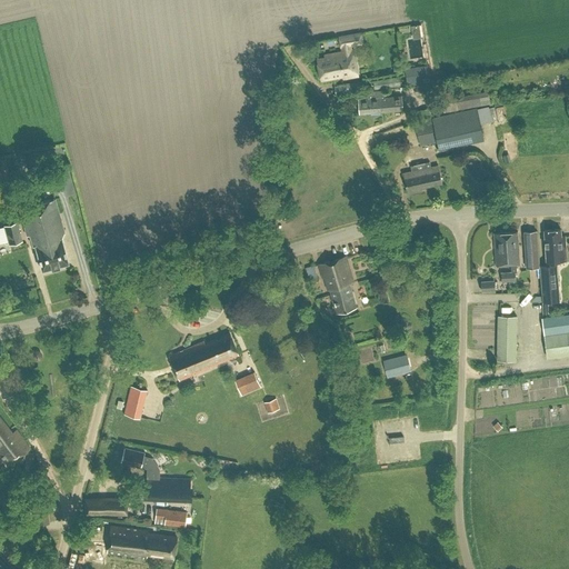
[(342,47),(343,51),(330,53),(331,58),(326,59),(326,57),(318,59),(321,79),(342,75),(343,78),(358,75),(353,49),(351,50),(350,46),(362,43),(360,32),(339,37),(341,47),(342,47)]
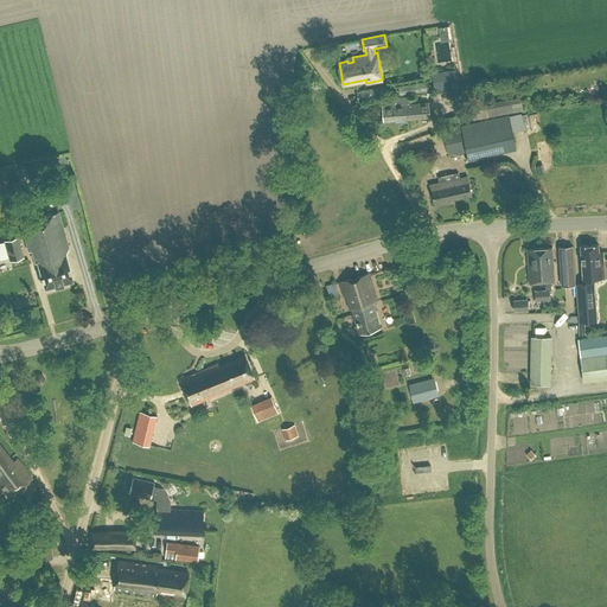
[(455,70),(432,72),(434,88),(458,84),(455,70)]
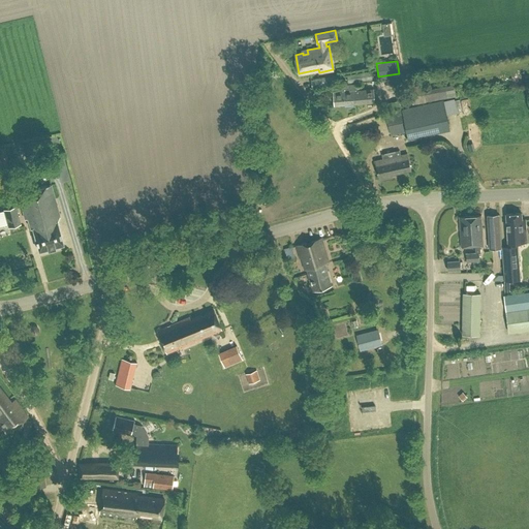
[(386,88),(399,86),(398,76),(385,79),(386,88)]
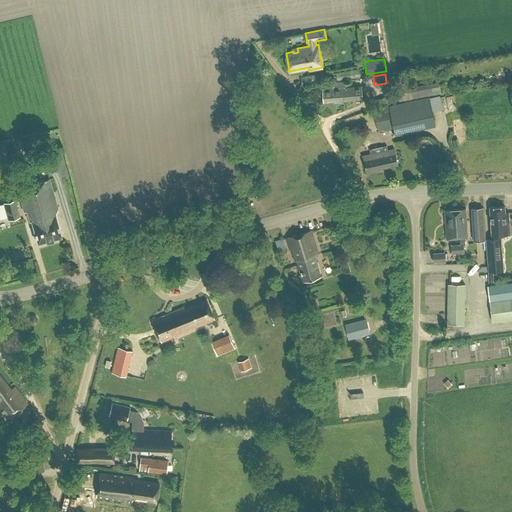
[(399,99),(412,97),(441,92),(439,81),(397,88),(399,99)]
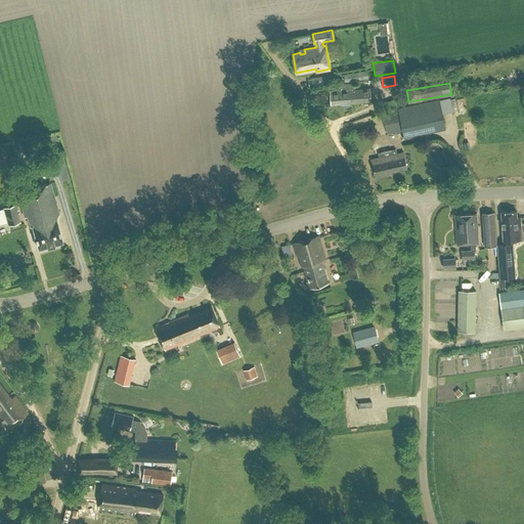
[(352,90),(353,90),(353,84),(346,84),(347,91),(330,92),(331,105),(353,103),(352,90)]
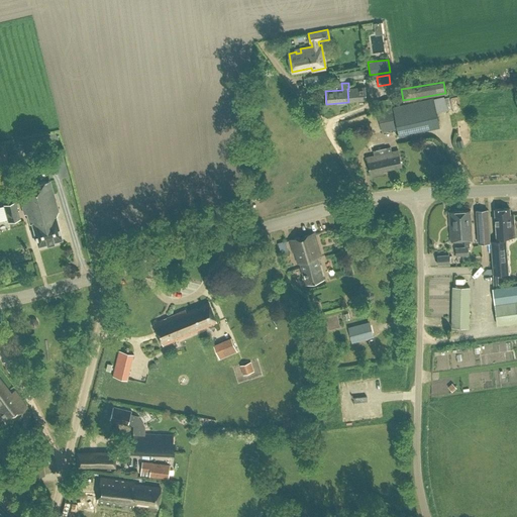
[(347,89),(348,102),(366,101),(365,88),(348,89),(347,89)]
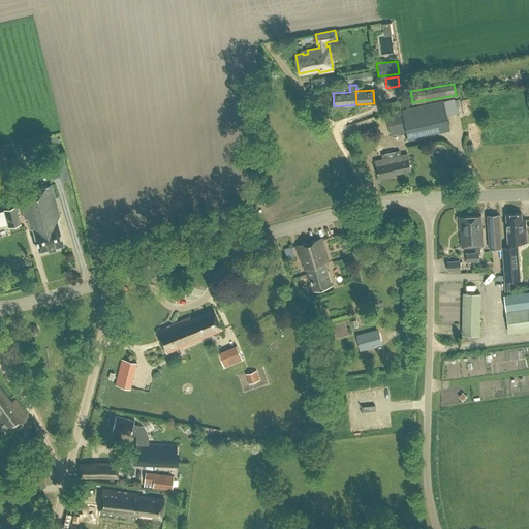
[(400,100),(392,101),(393,109),(402,106),(400,100)]
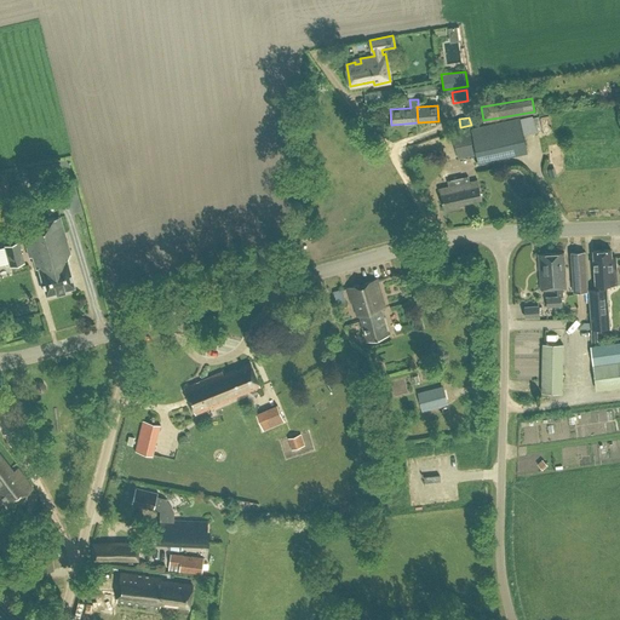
[(452,131),(458,159),(478,154),(471,126),(452,131)]
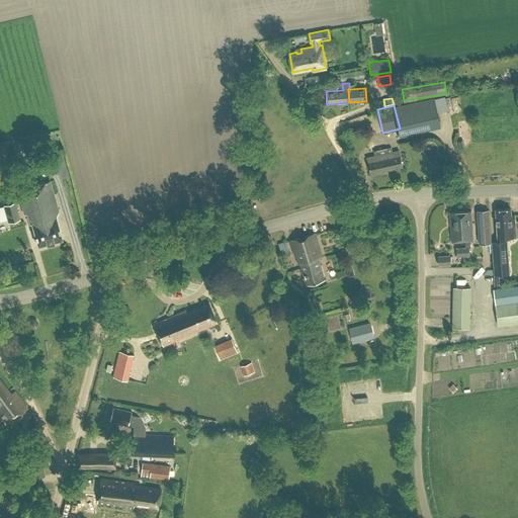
[(392,147),(386,148),(387,153),(379,154),(378,150),(373,151),(374,155),(366,157),(371,176),(384,173),(383,171),(403,167),(399,150),(392,152),(392,147)]
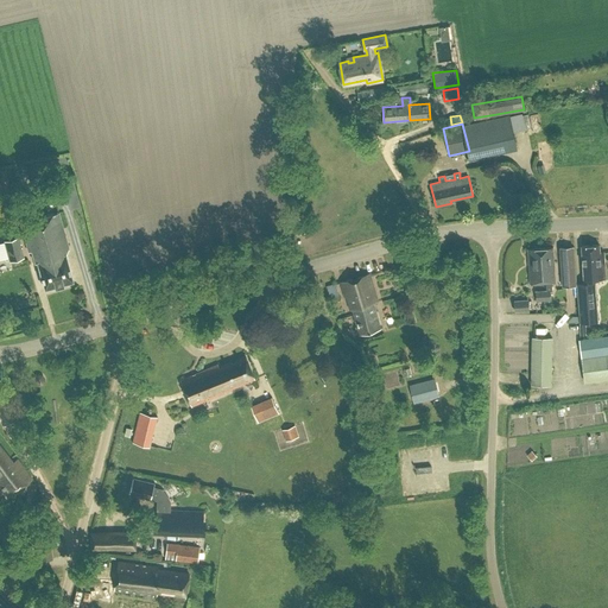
[(64,253),(68,248),(57,211),(20,223),(27,251),(31,249),(35,261),(37,261),(44,287),(71,279),(64,253)]
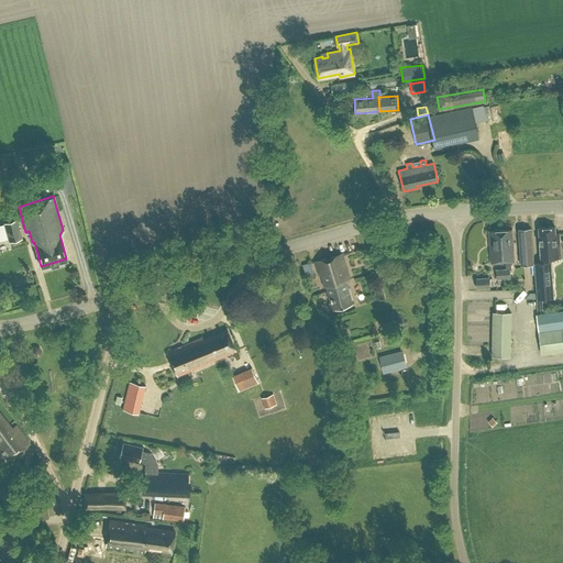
[(69,230),(77,227),(75,223),(86,219),(84,214),(66,221),(69,230)]
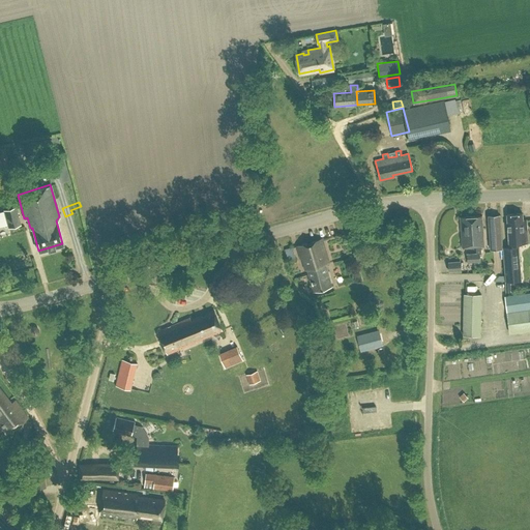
[(7,228),(21,224),(15,206),(3,210),(7,228)]
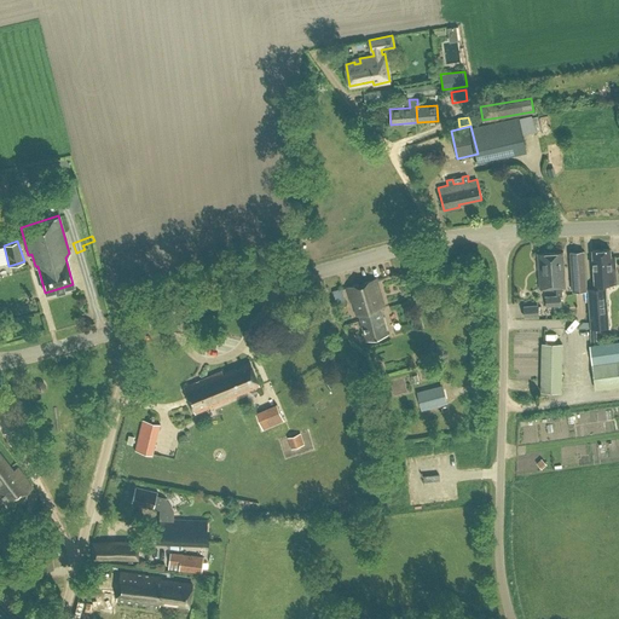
[(593,261),(595,288),(588,289),(588,293),(590,329),(608,328),(605,281),(615,279),(614,256),(611,256),(611,249),(593,250),(593,261)]
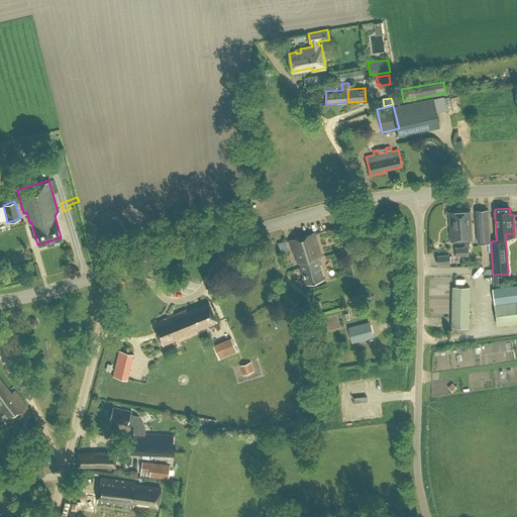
[(479,242),(490,241),(487,209),(476,210),(479,242)]
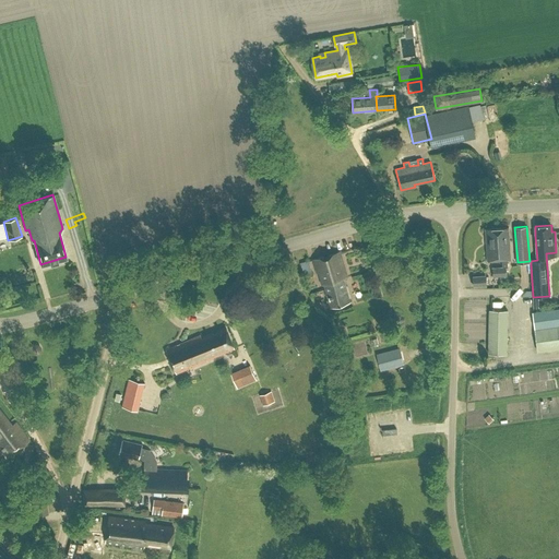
[(497,228),(499,261),(502,260),(502,266),(492,268),(492,276),(507,275),(506,268),(508,266),(507,260),(510,260),(509,227),(497,228)]
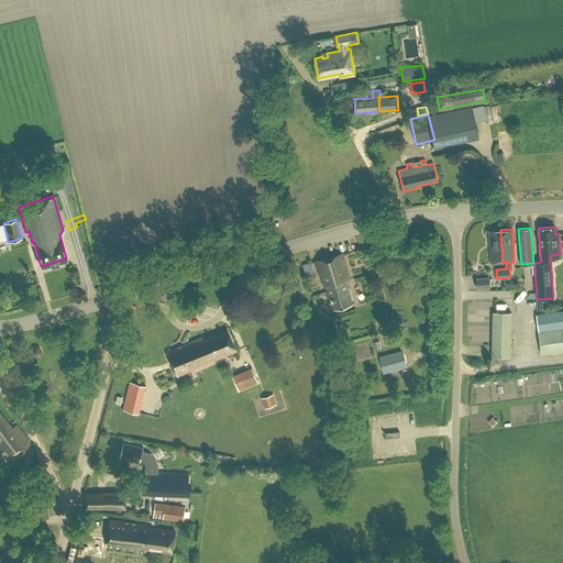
[(490,263),(503,263),(500,230),(488,231),(490,263)]
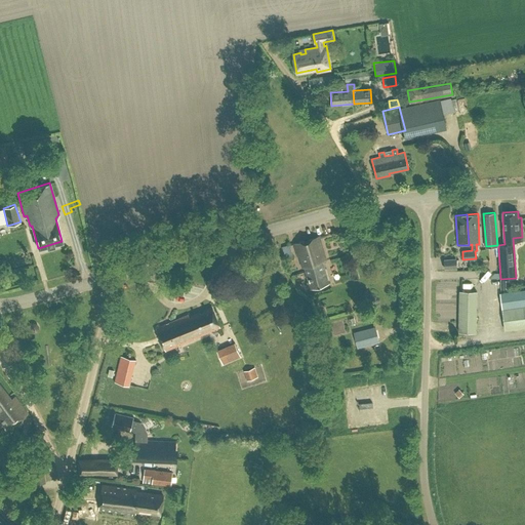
[(326,259),(319,236),(294,244),(298,256),(299,256),(303,268),(305,268),(310,287),(329,282),(323,260),(326,259)]
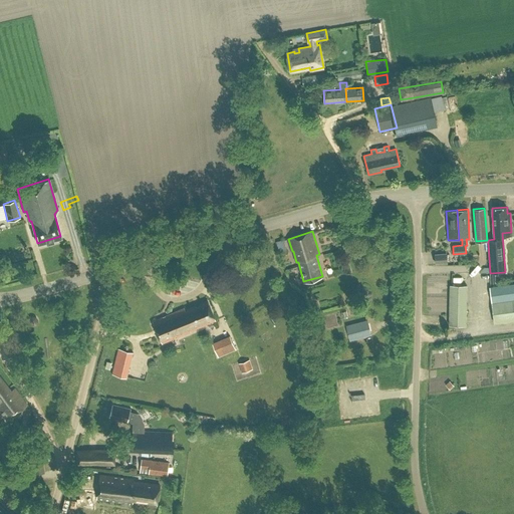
[(279,251),(286,249),(283,239),(276,241),(279,251)]
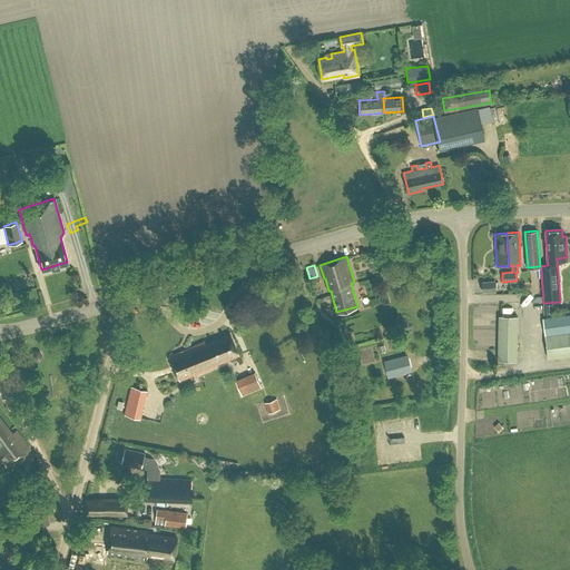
[(483,292),(495,292),(494,282),(482,282),(483,292)]
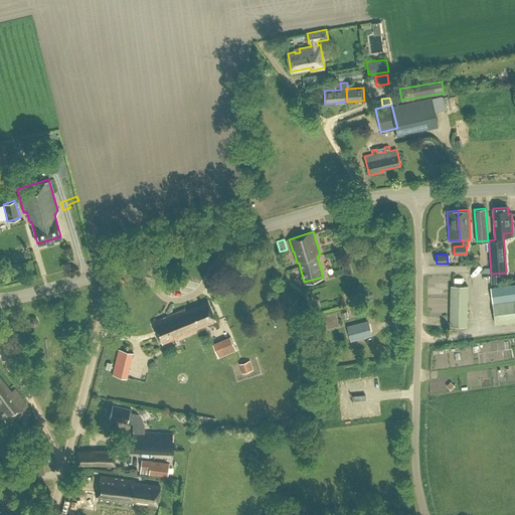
[(496,323),(514,320),(514,284),(491,287),(496,323)]
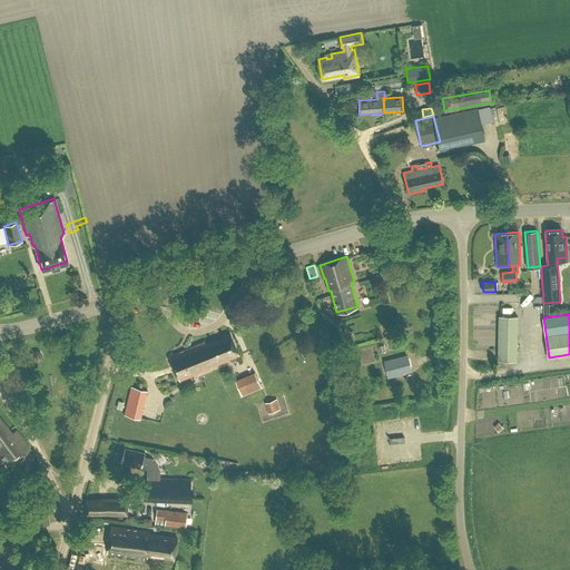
[(517,361),(518,316),(499,315),(499,361),(517,361)]
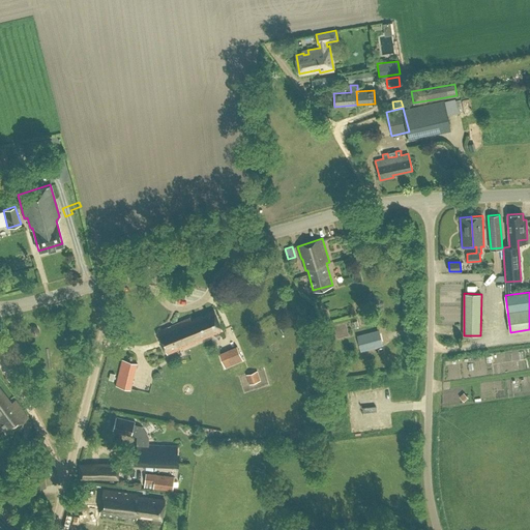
[(168,353),(195,342),(223,330),(215,313),(192,321),(190,318),(185,320),(158,331),(168,353)]
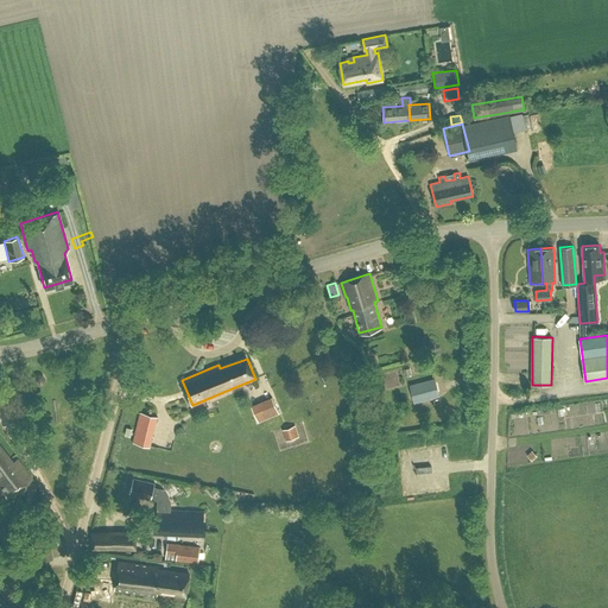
[(412,403),(442,396),(437,378),(407,386),(412,403)]
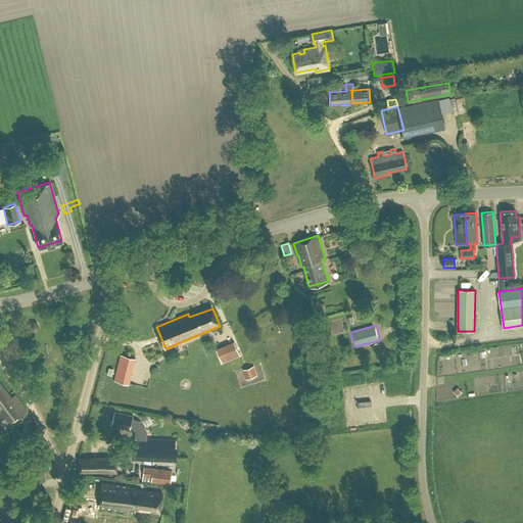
[(222,363),(240,355),(233,341),(216,348),(222,363)]
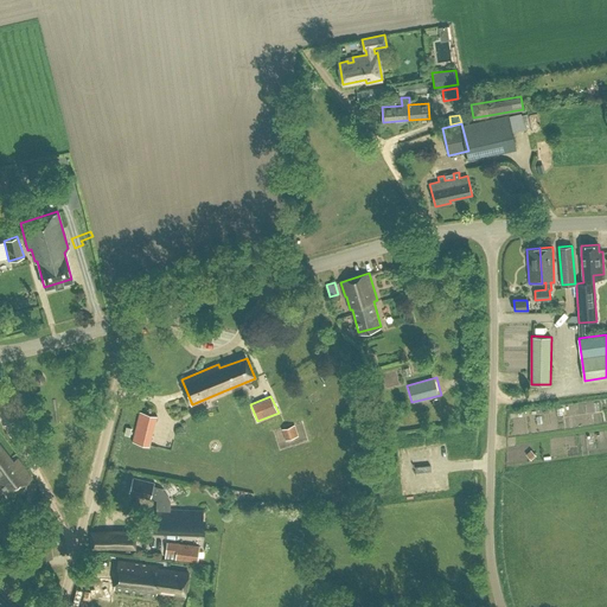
[(149,446),(158,415),(140,410),(132,441),(149,446)]
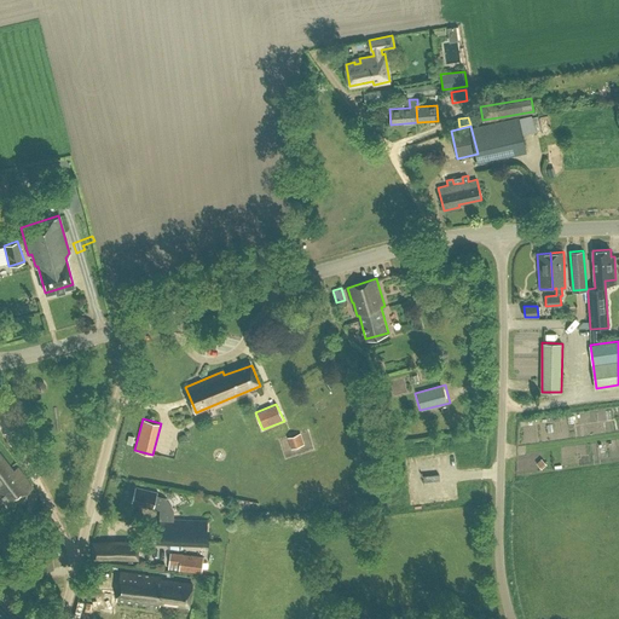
[(288,438),(291,449),(302,445),(299,434),(288,438)]
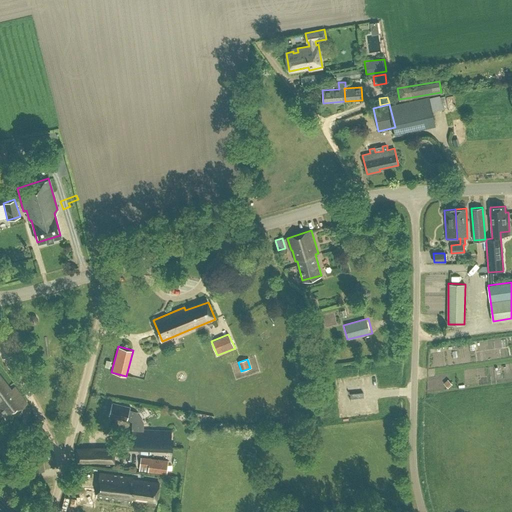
[(10,389),(0,376),(0,409),(7,418),(26,403),(13,387),(10,389)]
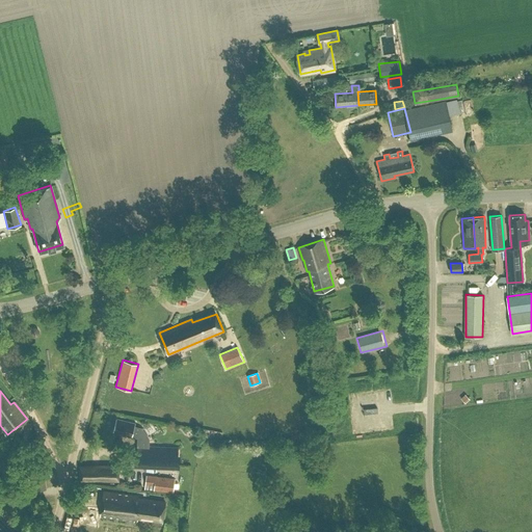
[(127,421),(116,419),(113,430),(121,432),(121,433),(132,435),(132,434),(138,435),(139,439),(139,447),(137,447),(136,462),(178,463),(179,447),(147,446),(147,439),(142,428),(134,427),(135,422),(127,421)]
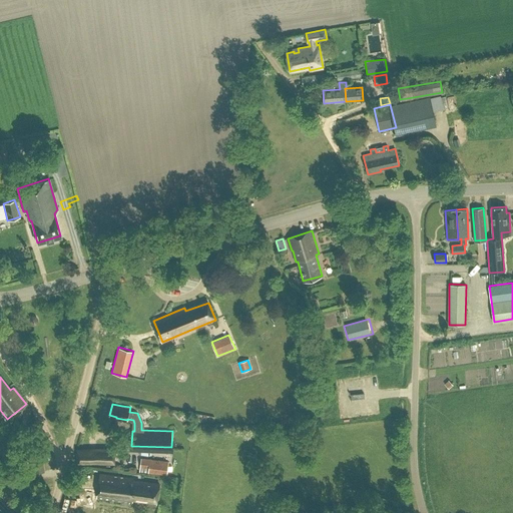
[(114,463),(114,448),(76,448),(76,463),(114,463)]
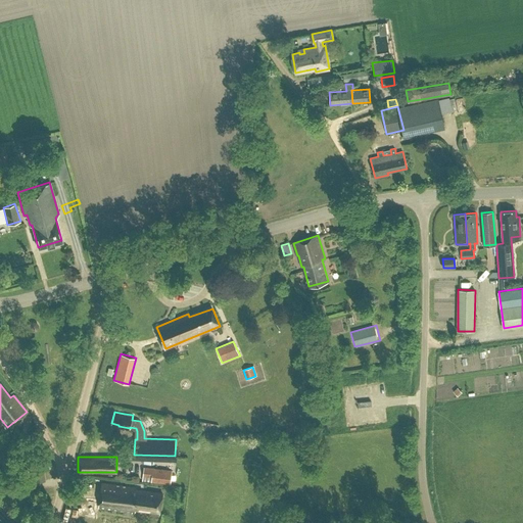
[(171,484),(172,470),(144,466),(142,476),(142,480),(151,481),(171,484)]
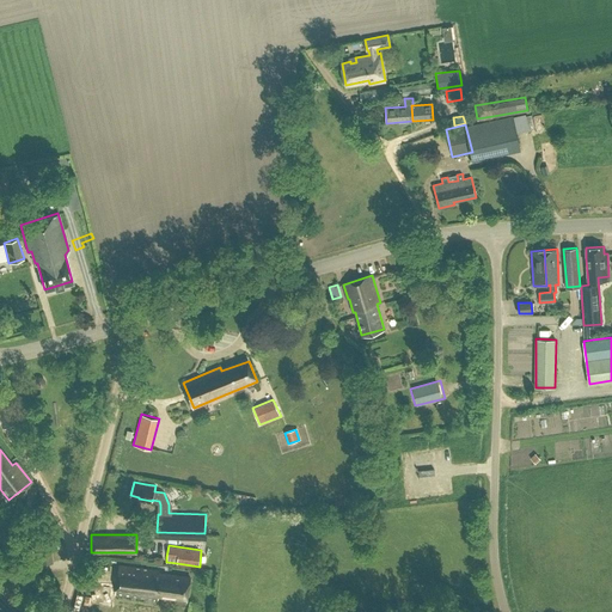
[(188,600),(190,577),(159,573),(159,571),(120,565),(115,594),(155,600),(155,598),(159,599),(159,595),(188,600)]
